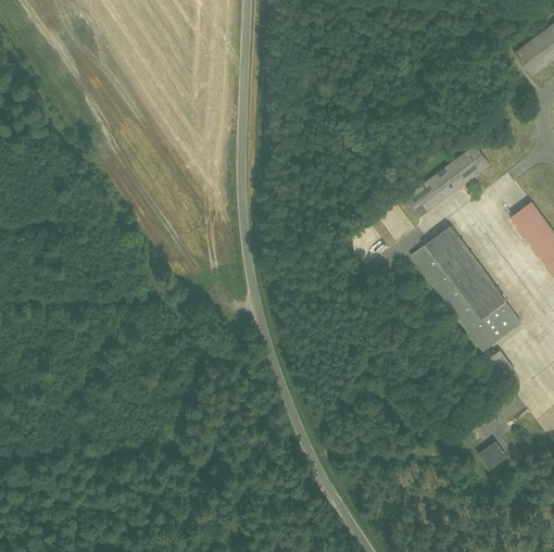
[(532,76),(553,59),(553,22),(514,53),(532,76)]
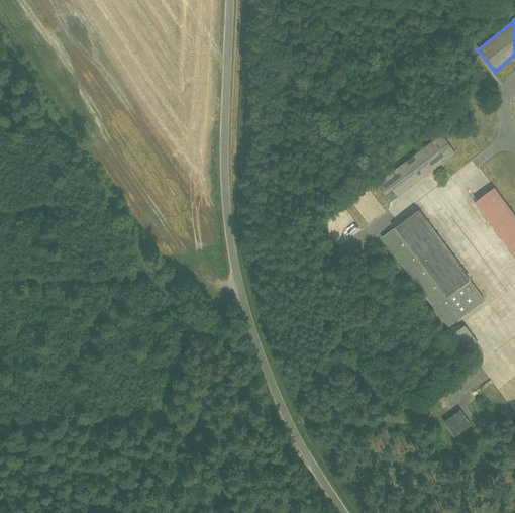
[(392,202),(454,154),(439,134),(377,182),(392,202)]
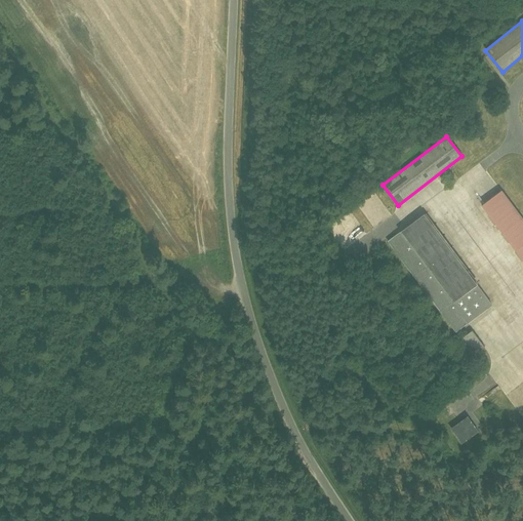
[(522,218),(499,190),(480,205),(522,261),(522,218)]
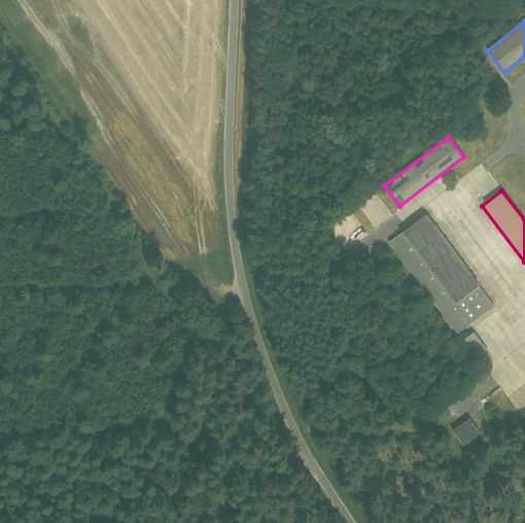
[(493,306),(424,216),(388,244),(458,334),(493,306)]
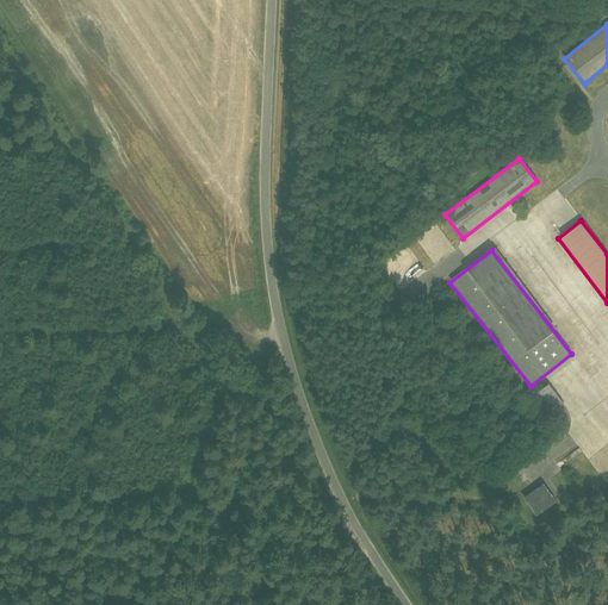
[(548,406),(564,398),(554,379),(538,387),(548,406)]
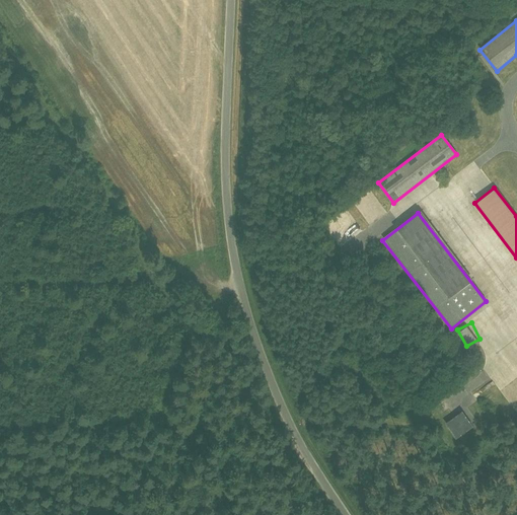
[(465,408),(448,418),(457,434),(474,424),(465,408)]
